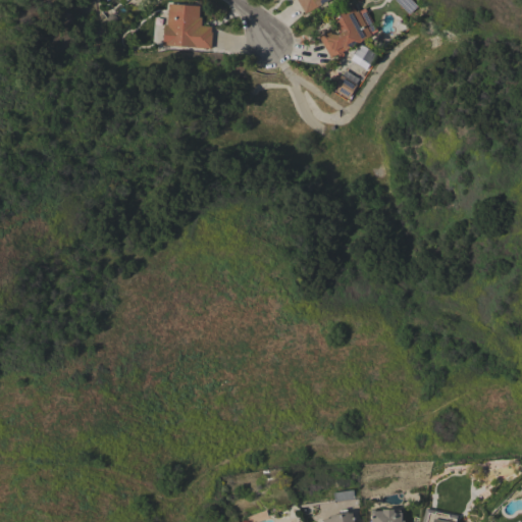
[(327,0),(305,14),(296,0),(327,0)]
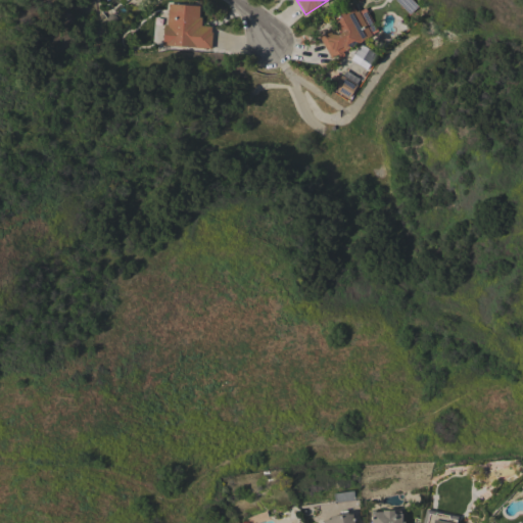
[(169,4),(199,6),(198,17),(201,17),(201,26),(211,27),(211,33),(212,33),(211,48),(162,45),(163,25),(167,25),(169,4)]
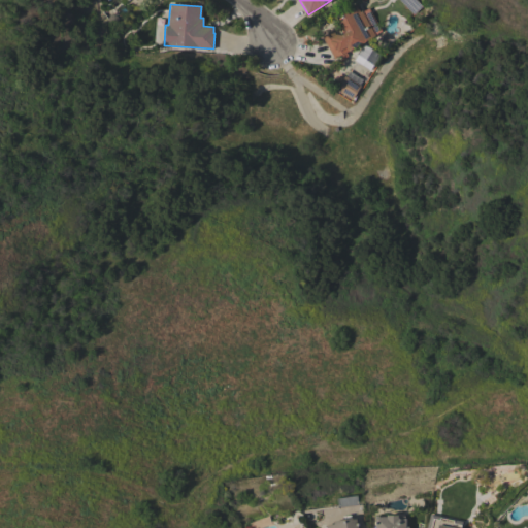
[(382,31),(349,50),(350,51),(333,59),(322,36),(333,30),(335,34),(339,35),(342,33),(335,20),(341,15),(342,12),(356,5),(359,11),(361,10),(362,11),(368,8),(382,31)]
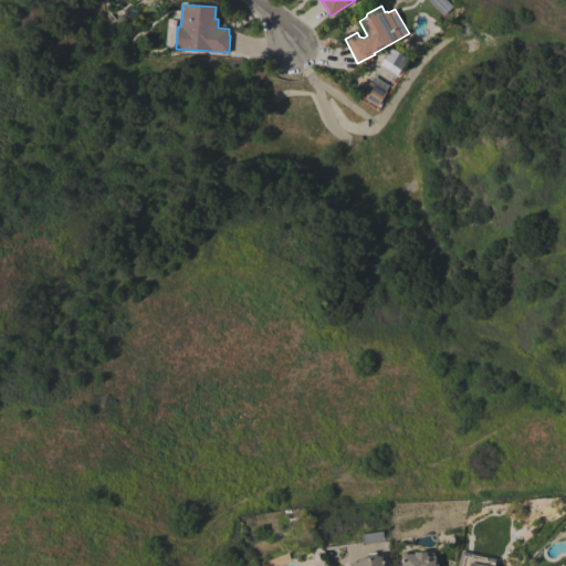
[(386,52),(401,62),(384,91),(367,80),(386,52)]
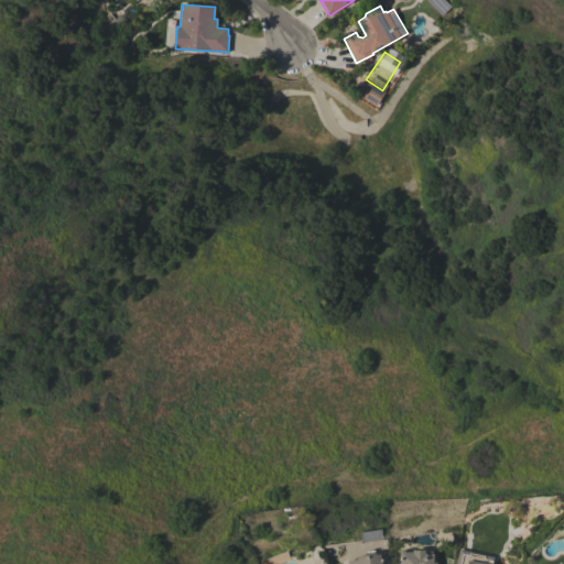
[(358,96),(367,80),(383,91),(375,107),(358,96)]
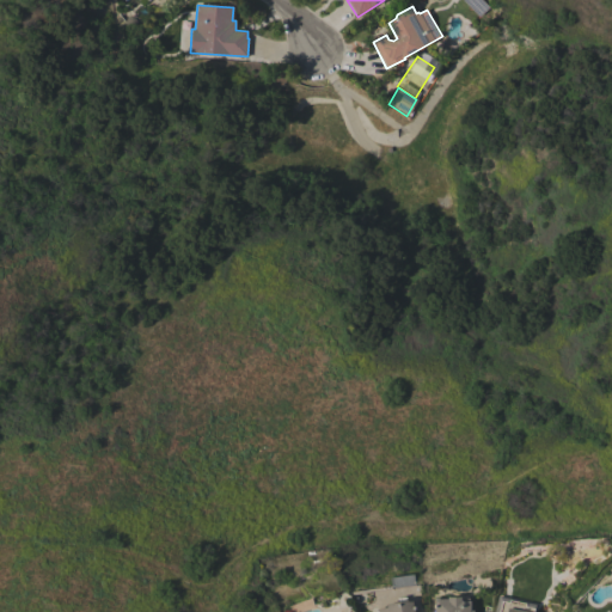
[(375,611),(375,609),(385,607),(385,604),(397,601),(396,599),(405,597),(407,601),(411,600),(412,611),(375,611)]
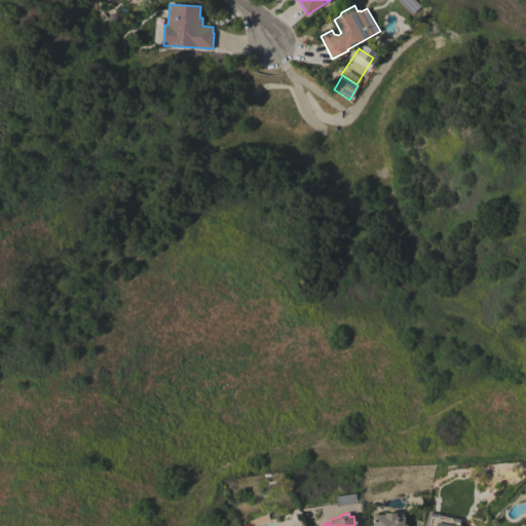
[(372,525),(372,515),(383,515),(383,513),(396,513),(396,514),(403,514),(403,525),(406,525),(372,525)]
